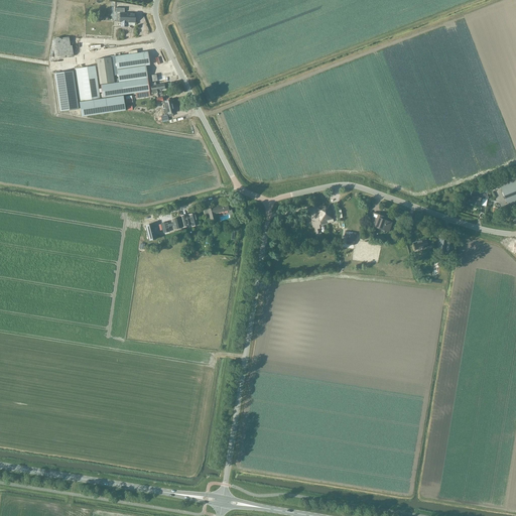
[(120,21),(120,22),(121,22),(121,27),(127,27),(127,25),(128,22),(135,23),(135,14),(121,13),(120,13),(120,21)]
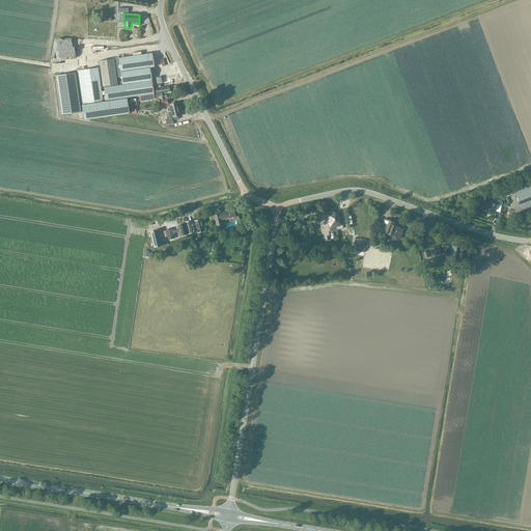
[(117,85),(104,87),(105,101),(127,98),(135,96),(138,96),(139,95),(140,102),(152,100),(151,94),(154,93),(152,86),(151,81),(150,67),(154,67),(151,54),(131,56),(118,58),(114,58),(114,59),(116,78),(119,77),(119,79),(121,79),(121,81),(117,82),(117,85)]
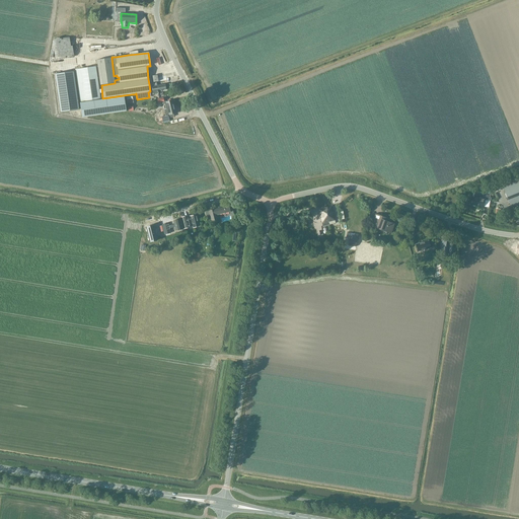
[(100,85),(115,83),(112,58),(96,60),(100,85)]
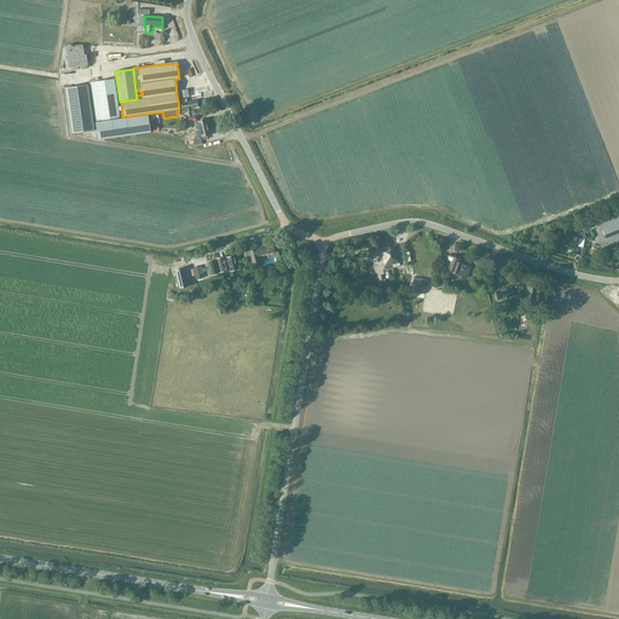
[(94,121),(120,117),(114,79),(90,84),(90,86),(94,121)]
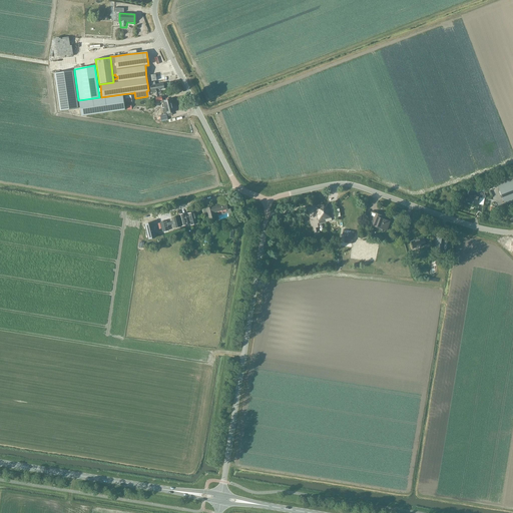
[(78,108),(72,70),(54,73),(60,111),(78,108)]
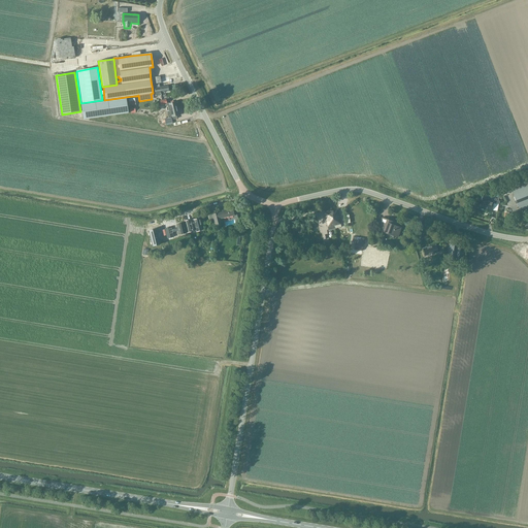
[(156,87),(159,86),(159,85),(167,84),(166,76),(155,78),(156,87)]
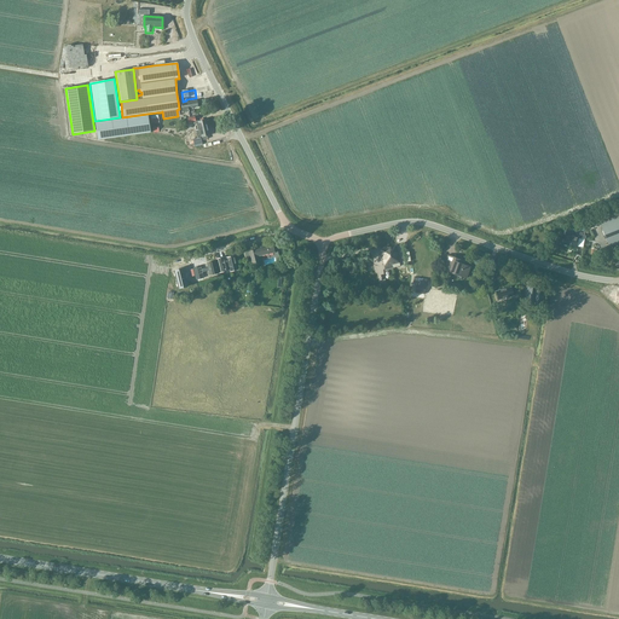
[(186,100),(183,102),(183,103),(181,103),(183,113),(189,111),(187,109),(198,108),(197,100),(187,102),(186,100)]
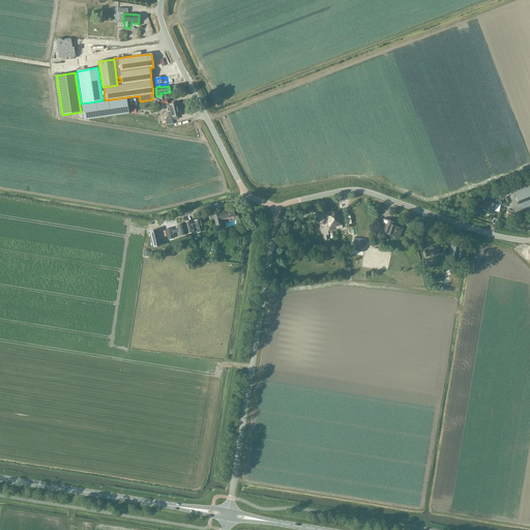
[(126,98),(82,106),(84,120),(128,113),(126,98)]
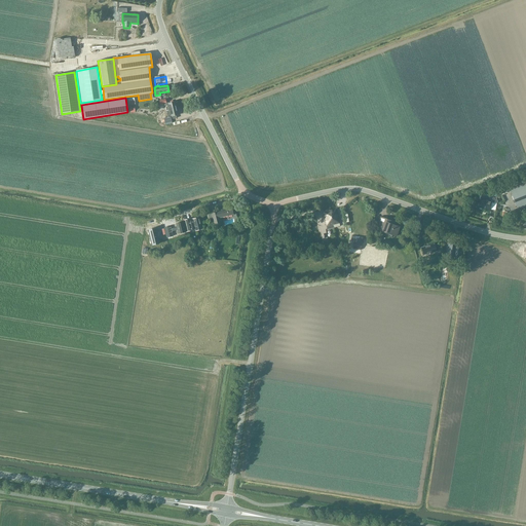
[(166,111),(176,109),(175,102),(168,104),(168,102),(166,103),(165,99),(159,101),(160,105),(163,104),(163,105),(166,106),(165,107),(166,111)]
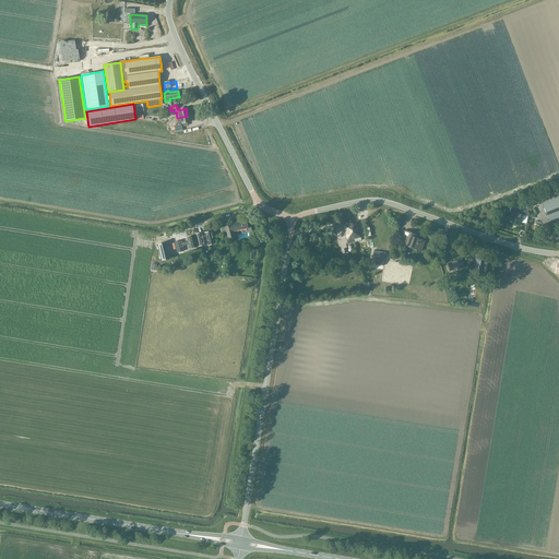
[(558,218),(558,193),(542,201),(549,223),(558,218)]
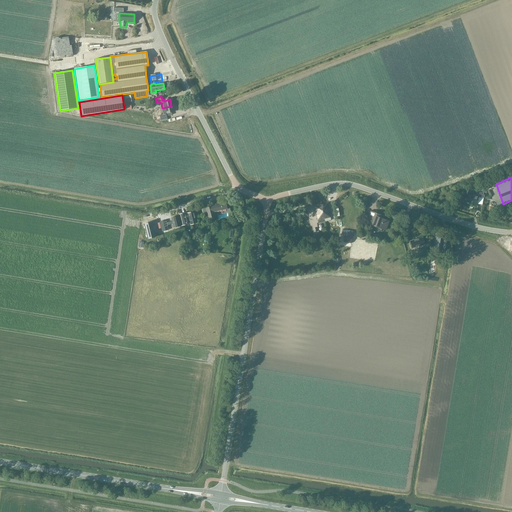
[(484,195),(476,194),(477,192),(467,190),(466,194),(465,202),(476,204),(478,197),(483,198),(484,195)]
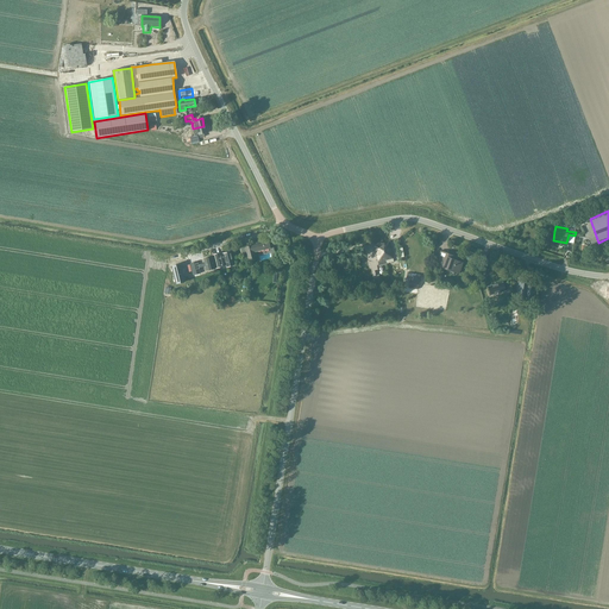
[(249,245),(244,246),(244,249),(246,255),(248,262),(253,261),(252,253),(270,249),(268,240),(249,245)]
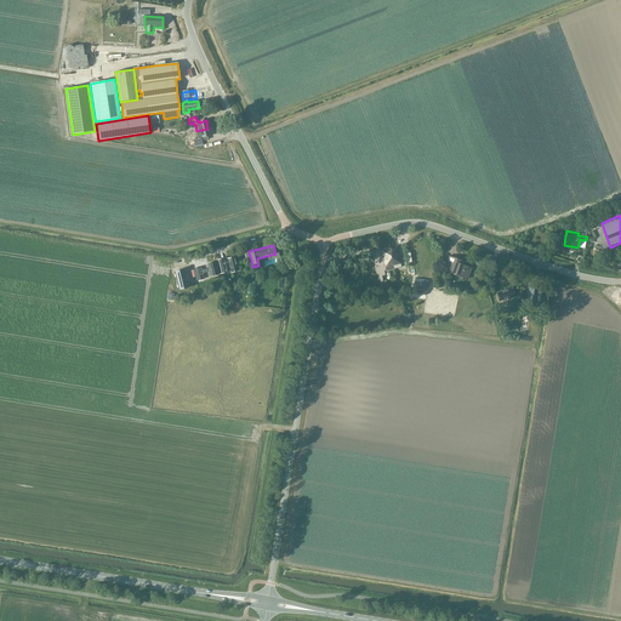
[(389,249),(393,266),(394,268),(402,266),(400,263),(402,263),(397,246),(389,249)]
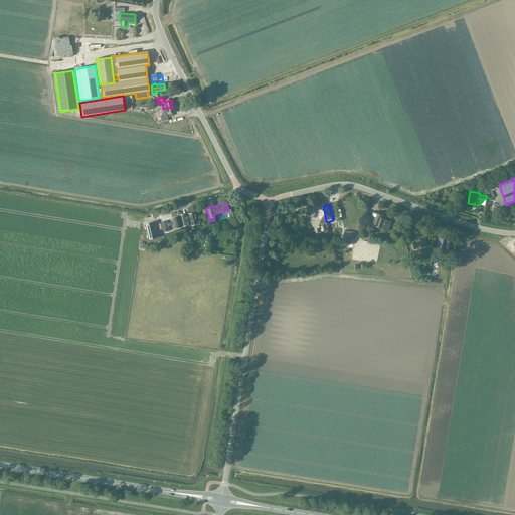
[(326,220),(323,206),(316,207),(319,221),(326,220)]
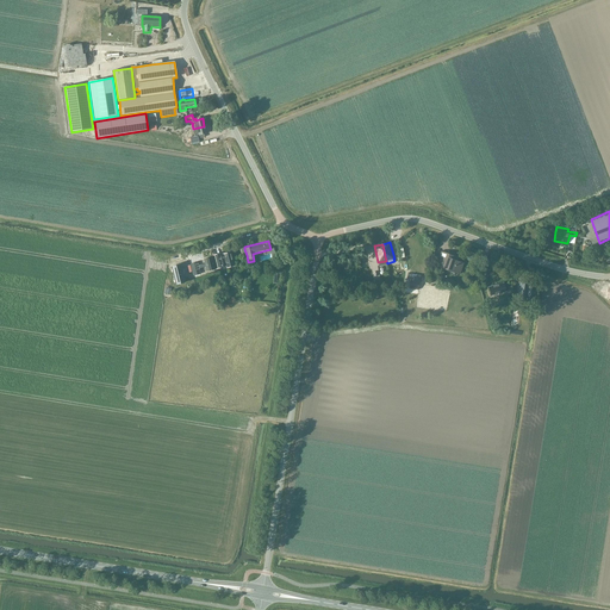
[(221,254),(213,255),(217,268),(224,267),(226,266),(226,268),(234,266),(234,263),(230,253),(223,254),(221,255),(221,254)]
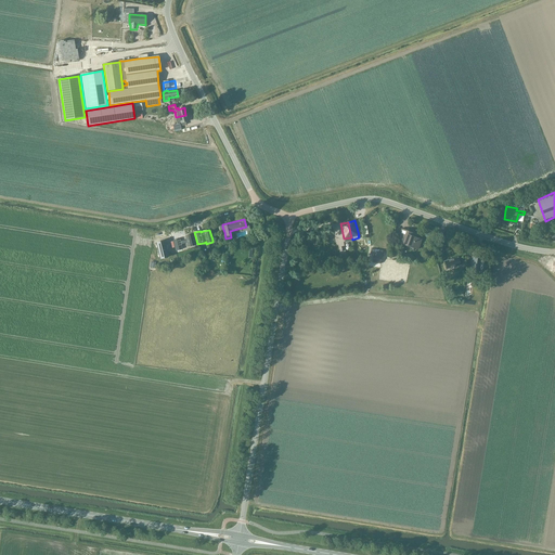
[(414,237),(415,234),(407,232),(405,235),(400,234),(398,242),(417,249),(421,240),(414,237)]
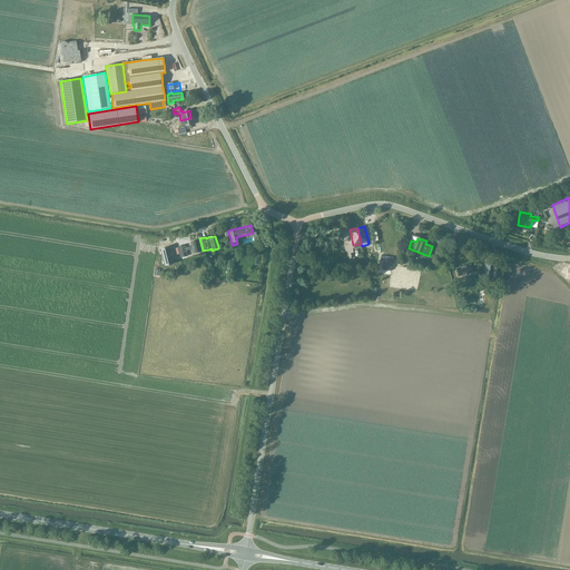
[(202,252),(198,241),(190,242),(192,246),(185,248),(186,251),(192,249),(193,254),(196,253),(202,252)]
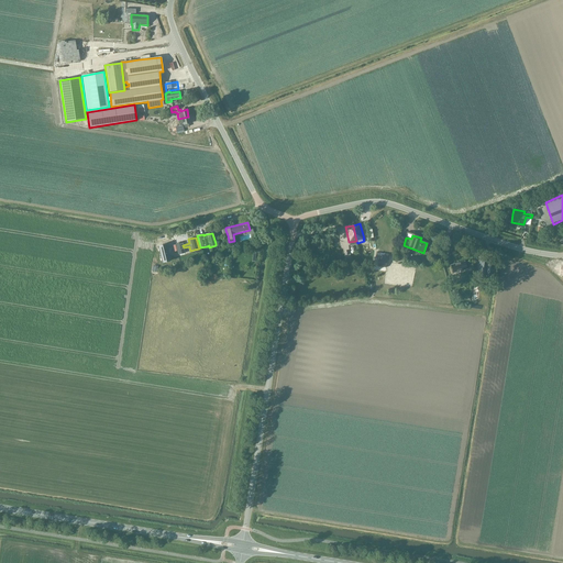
[(185,253),(184,247),(183,245),(183,242),(175,244),(178,254),(185,253)]
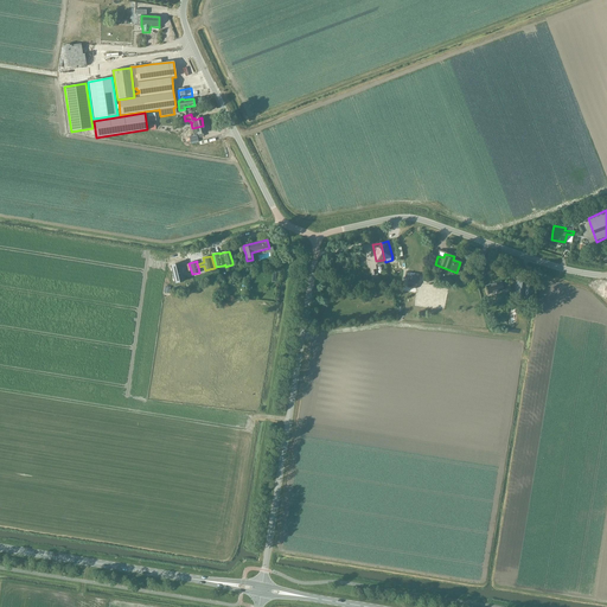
[(180,263),(171,266),(176,283),(185,281),(180,263)]
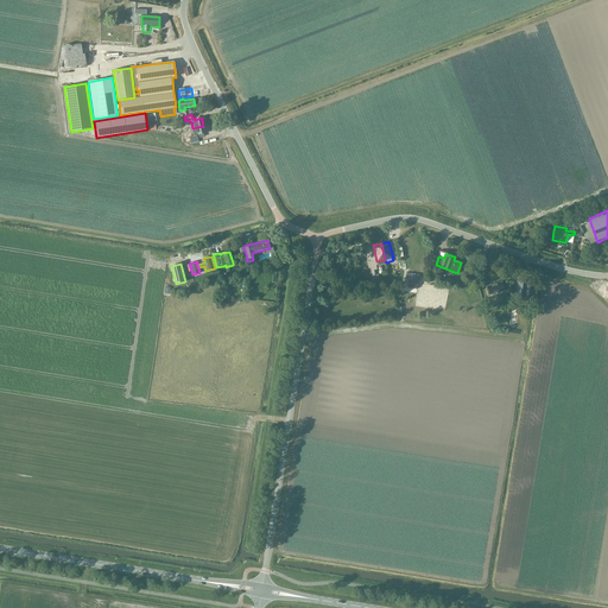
[(406,273),(406,279),(409,279),(409,286),(417,287),(419,276),(406,273)]
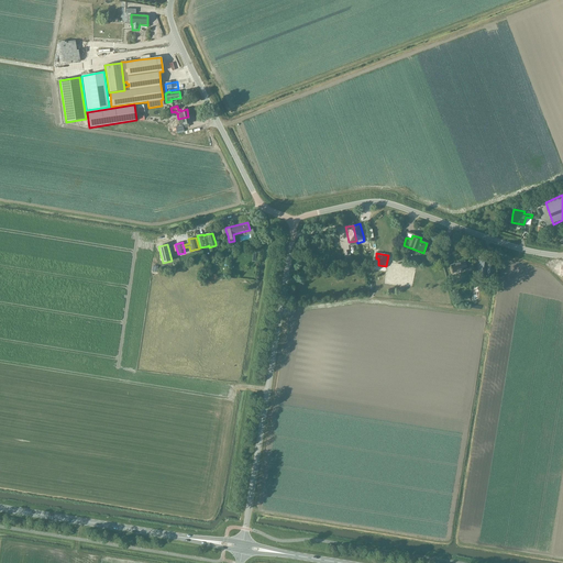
[(489,262),(481,261),(479,273),(487,274),(486,278),(492,279),(494,266),(488,265),(489,262)]
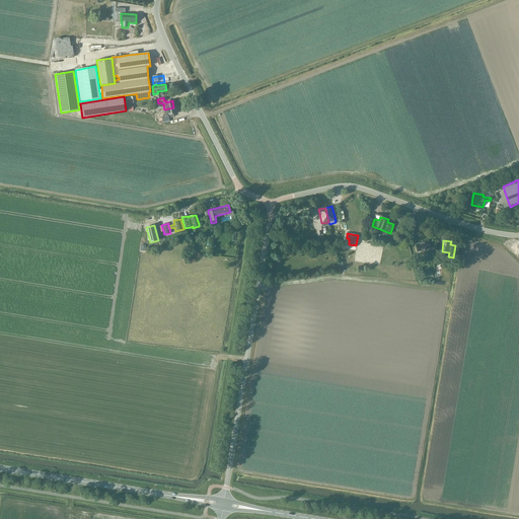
[(428,241),(415,244),(417,251),(430,248),(428,241)]
